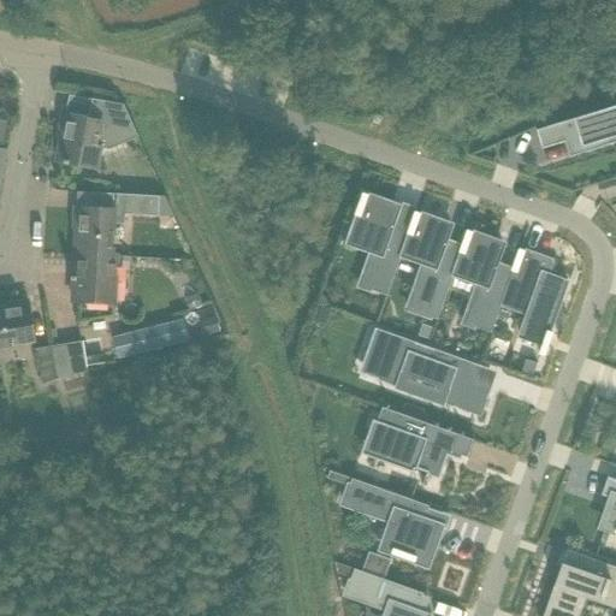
[(64,163),(63,164),(69,165),(69,164),(95,169),(99,148),(110,149),(126,142),(137,137),(123,105),(92,99),(88,120),(63,116),(59,134),(63,134),(57,161),(64,163)]
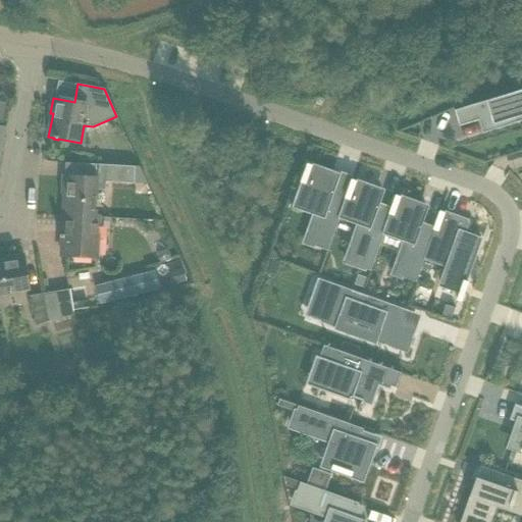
[(521,90),(454,111),(459,126),(482,119),(483,122),(483,121),(486,131),(511,122),(513,122),(512,119),(521,116),(521,90)]
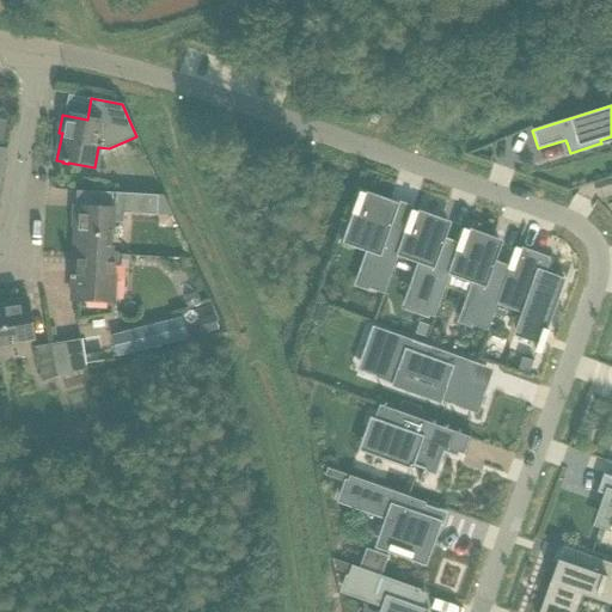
[(360,193),(346,233),(348,233),(374,243),(361,279),(360,285),(369,289),(384,294),(399,252),(397,251),(405,230),(389,224),(396,206),(360,193)]
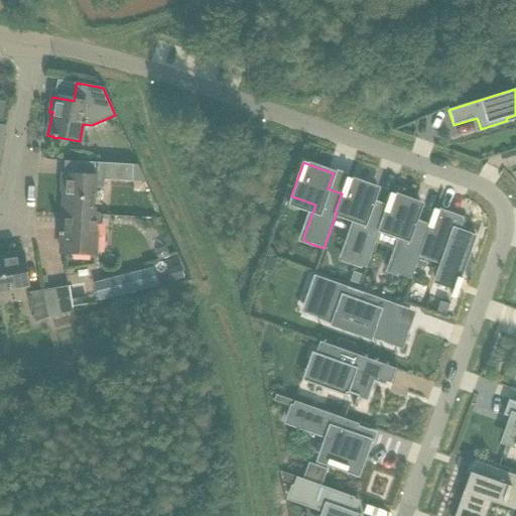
[(63,190),(62,214),(93,215),(95,187),(104,188),(105,180),(132,181),(133,165),(95,163),(94,177),(62,175),(61,190),(63,190)]
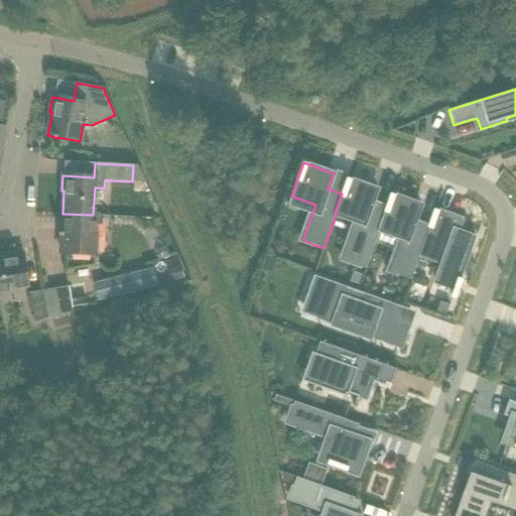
[(133,165),(132,181),(146,182),(138,165),(133,165)]
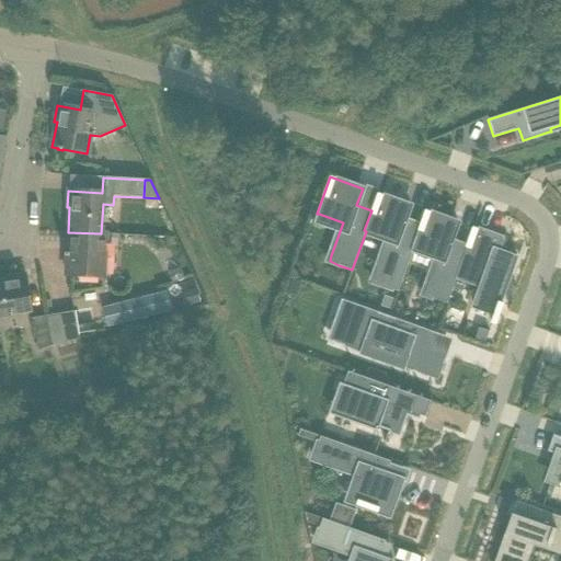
[(371,210),(364,230),(366,231),(386,238),(376,267),(371,282),(376,284),(398,292),(413,248),(412,248),(421,222),(405,217),(410,205),(377,194),(371,210)]
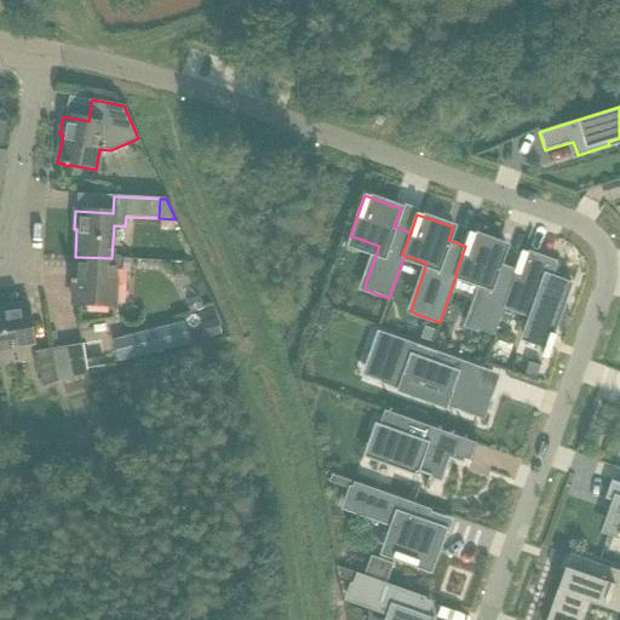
[(465,246),(455,274),(457,274),(480,282),(483,283),(472,316),(469,326),(480,329),(478,331),(494,336),(509,293),(507,292),(515,270),(499,264),(505,246),(470,233),(465,246)]
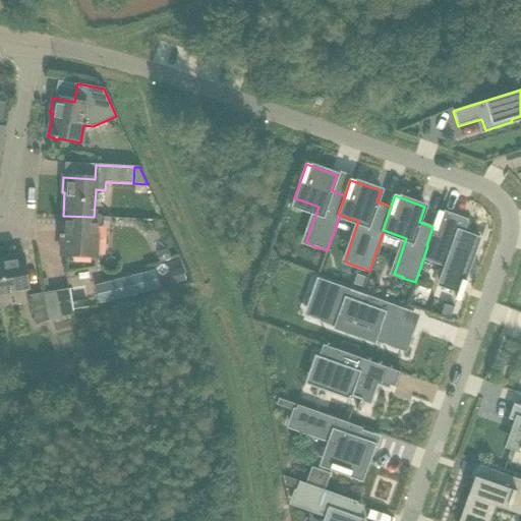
[(432,227),(426,245),(427,246),(432,248),(433,247),(449,253),(451,254),(450,258),(449,258),(444,274),(440,285),(459,292),(456,300),(460,301),(467,282),(464,281),(471,262),(472,262),(477,247),(476,247),(479,238),(464,233),(468,222),(439,211),(432,227)]
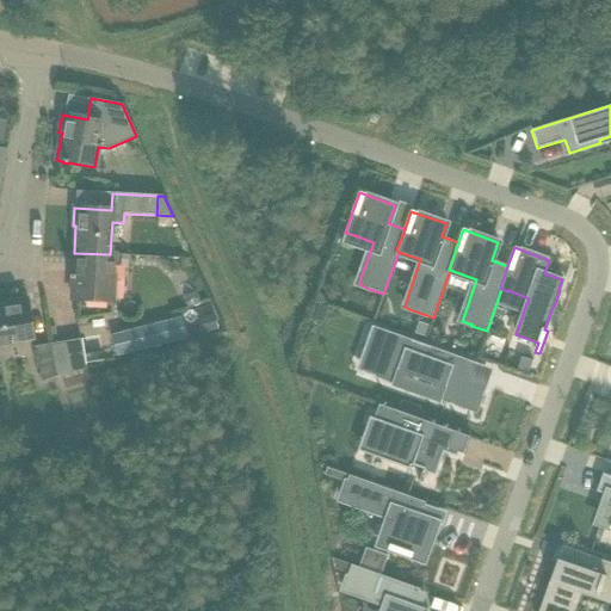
[(115,254),(110,254),(74,253),(73,275),(71,275),(71,278),(73,278),(72,298),(96,300),(112,301),(115,254)]
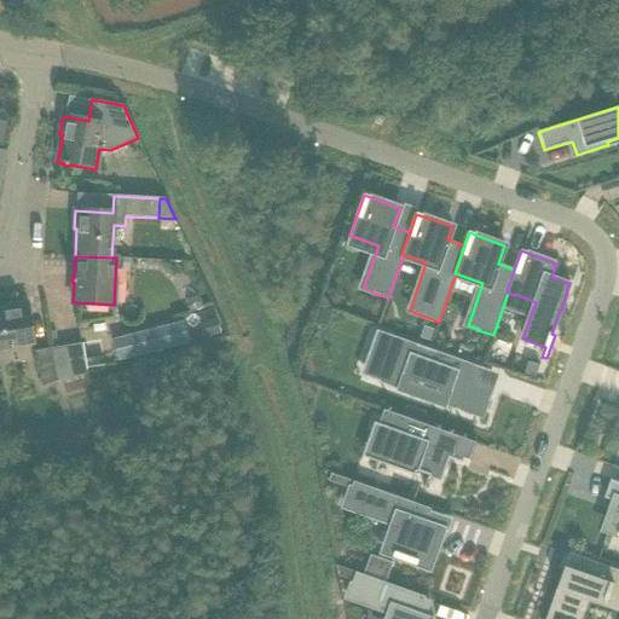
[(9,308),(0,310),(0,350),(9,350),(7,346),(33,342),(30,328),(27,304),(9,306),(9,308)]
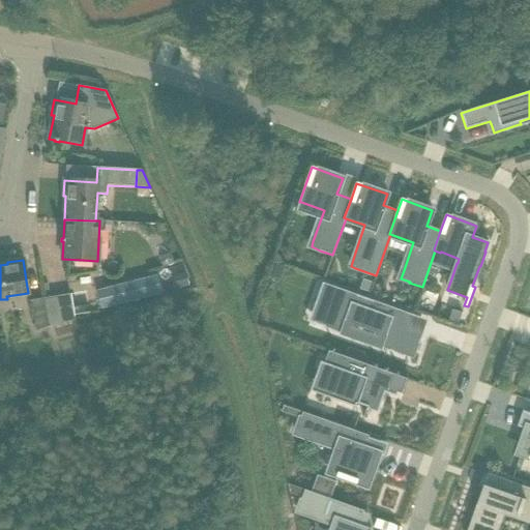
[(274,263),(270,275),(280,278),(284,265),(274,263)]
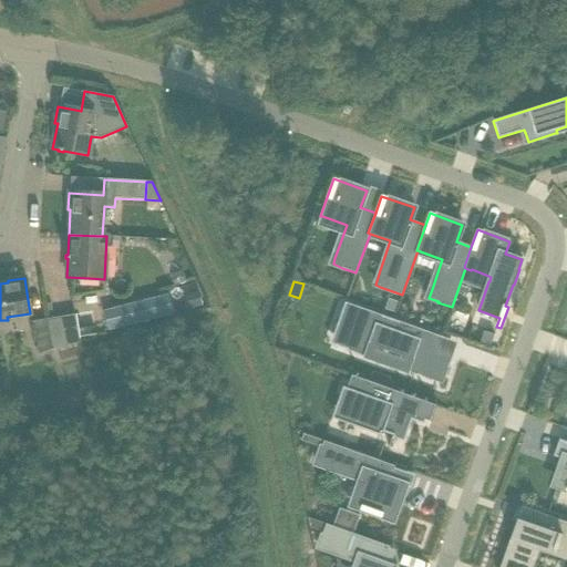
[(197,291),(183,296),(186,309),(200,305),(197,291)]
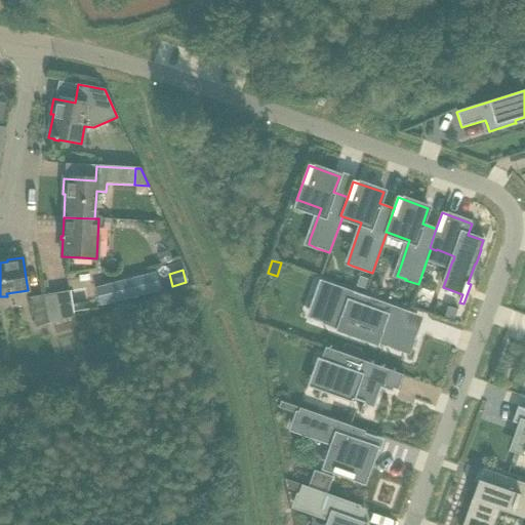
[(95,289),(99,306),(159,290),(155,274),(95,289)]
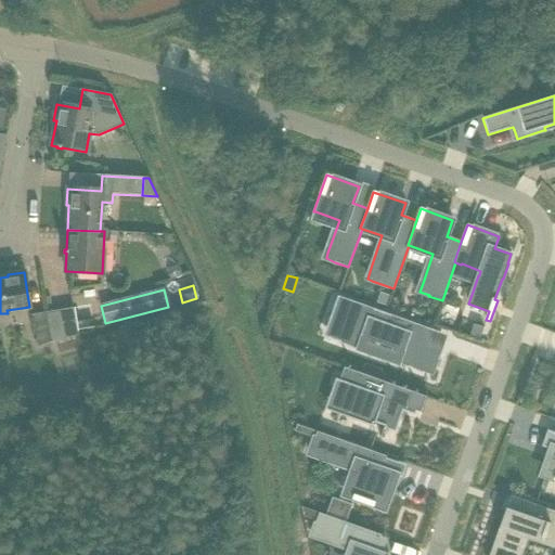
[(381,292),(376,302),(385,306),(388,295),(381,292)]
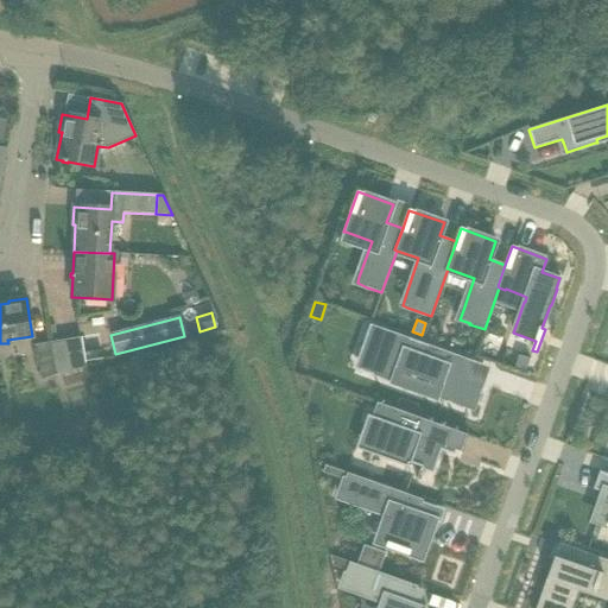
[(362,372),(394,384),(399,369),(439,385),(435,398),(474,412),(482,390),(460,381),(468,360),(428,344),(424,354),(406,348),(410,339),(369,324),(363,342),(372,346),(362,372)]
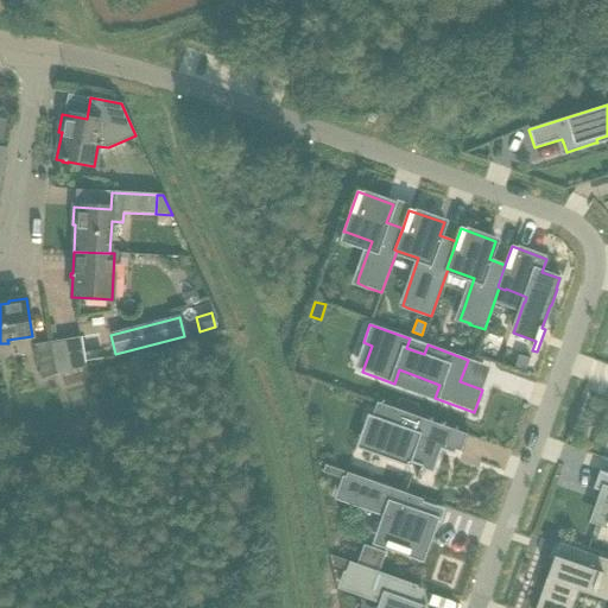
[(80,337),(50,342),(56,377),(84,367),(84,363),(80,337)]
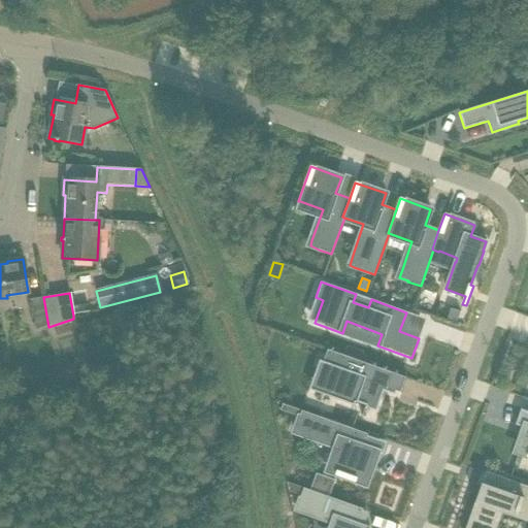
[(43,297),(31,299),(34,321),(36,330),(48,327),(43,297)]
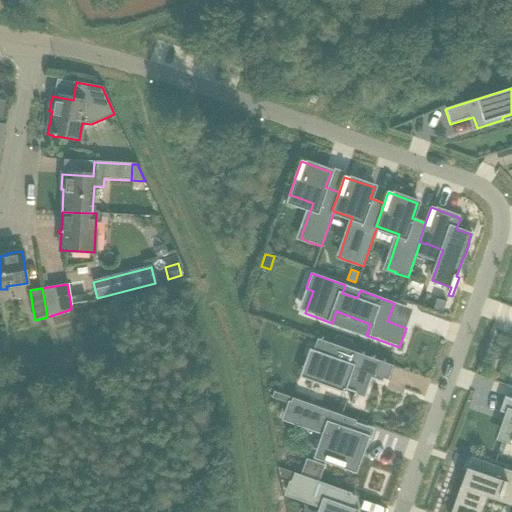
[(437,298),(433,309),(443,313),(447,301),(437,298)]
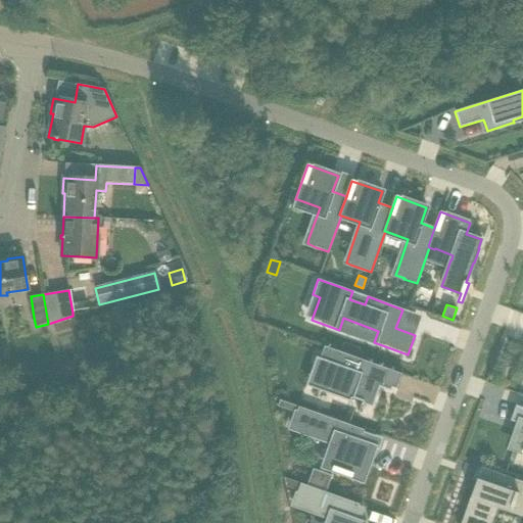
[(75,361),(61,365),(65,379),(79,375),(75,361)]
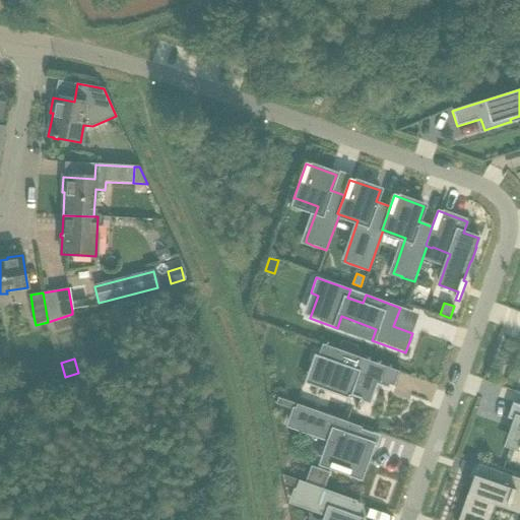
[(311,378),(305,393),(382,420),(395,383),(335,363),(330,377),(333,378),(330,385),(311,378)]
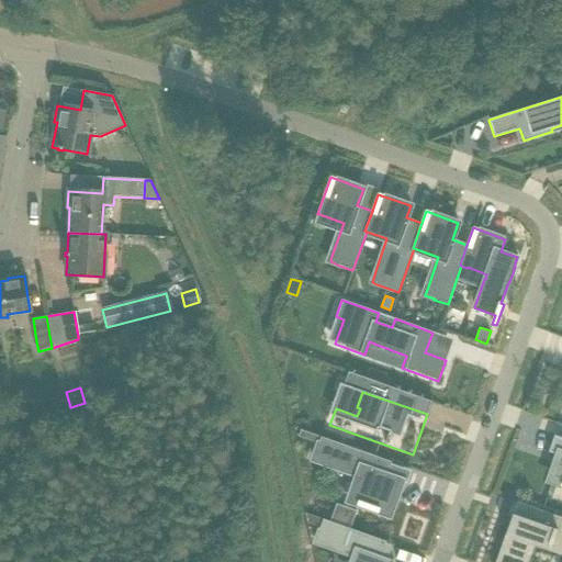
[(301,430),(299,437),(318,444),(321,437),(301,430)]
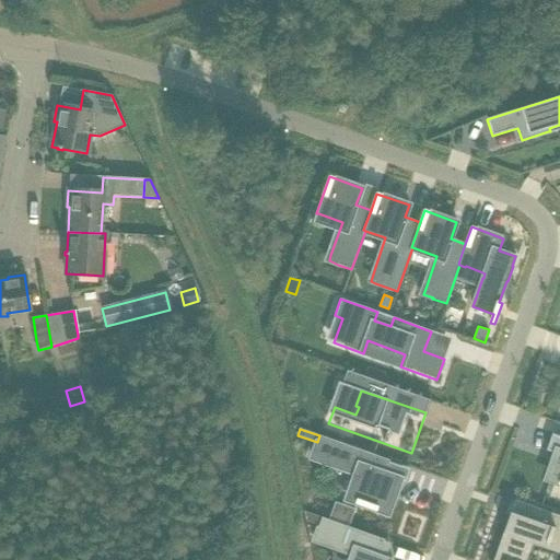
[(559,436),(552,434),(546,451),(559,455),(551,477),(559,480),(559,485),(559,436)]
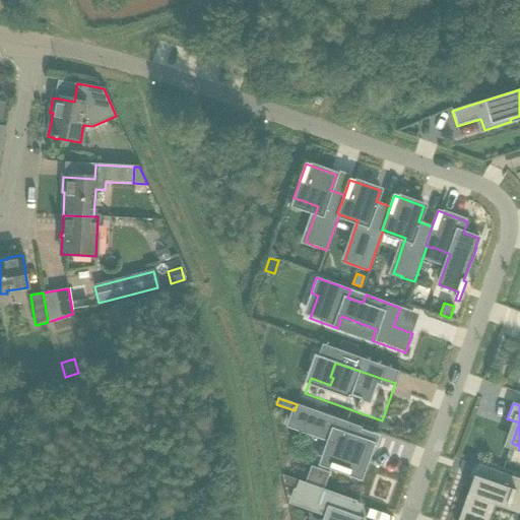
[(295,411),(289,426),(299,429),(299,430),(331,441),(330,444),(323,463),(331,465),(330,468),(349,474),(350,472),(362,476),(365,466),(366,466),(372,447),(356,441),(362,428),(297,404),(295,410),(295,411)]
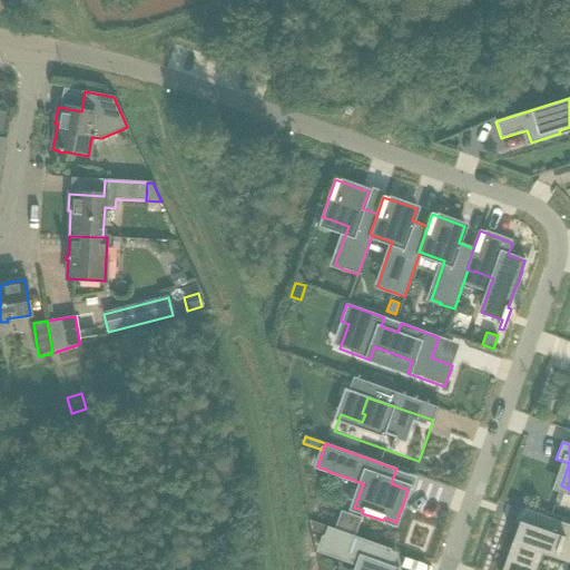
[(569,522),(522,505),(498,569),(527,569),(538,539),(569,550),(569,522)]
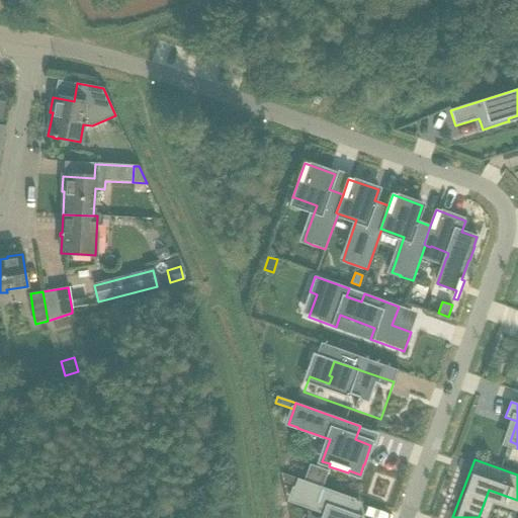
[(294,487),(297,479),(283,473),(281,473),(282,483),(294,487)]
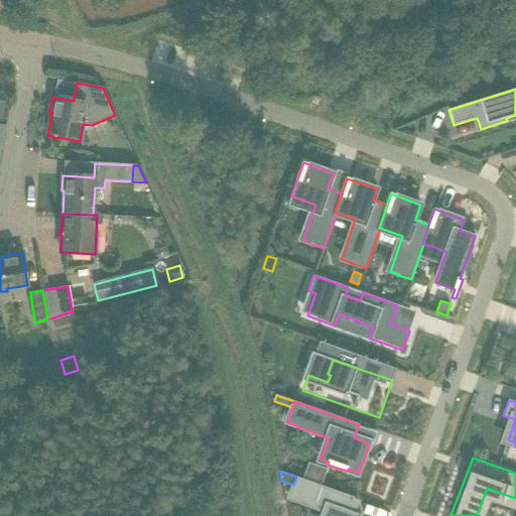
[(294,486),(289,498),(300,502),(300,503),(328,513),(327,515),(360,515),(361,515),(350,511),(354,498),(296,477),(293,486),(294,486)]
